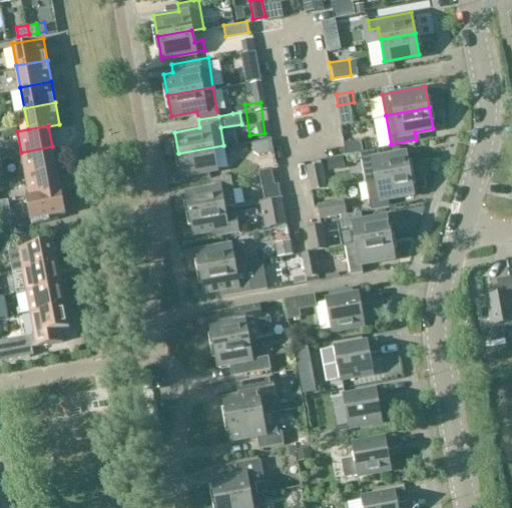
[(252,139),(250,139),(251,149),(258,152),(273,149),(270,135),(252,139)]
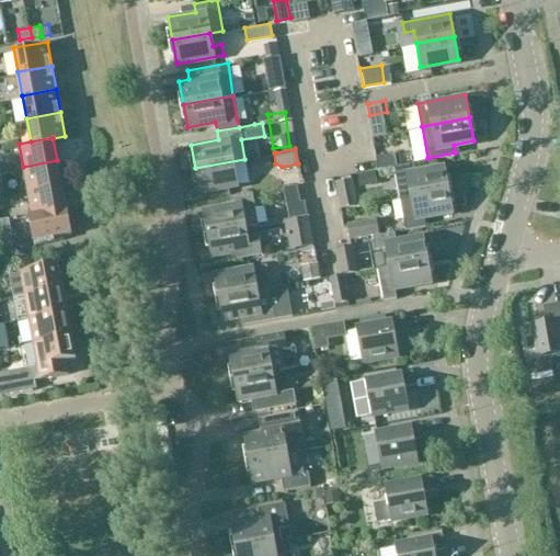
[(378,167),(404,162),(402,149),(375,155),(378,167)]
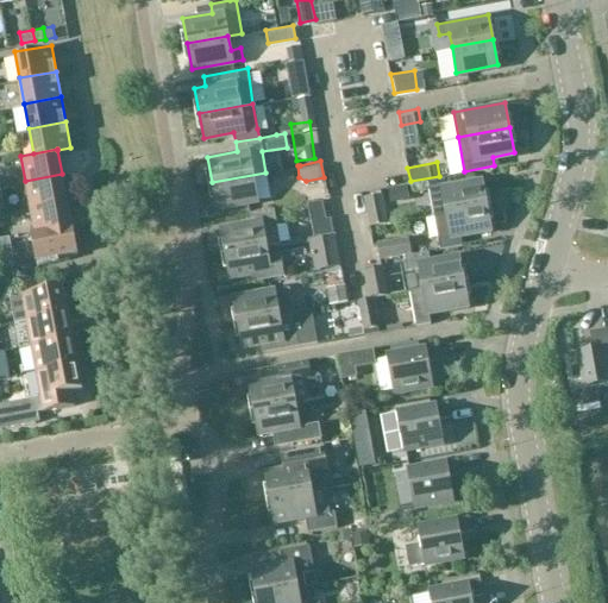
[(270,198),(265,173),(212,182),(217,207),(270,198)]
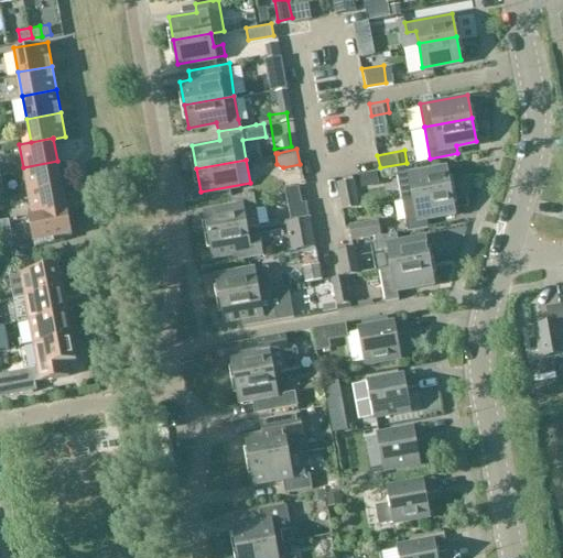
[(23,167),(28,190),(62,184),(57,161),(23,167)]
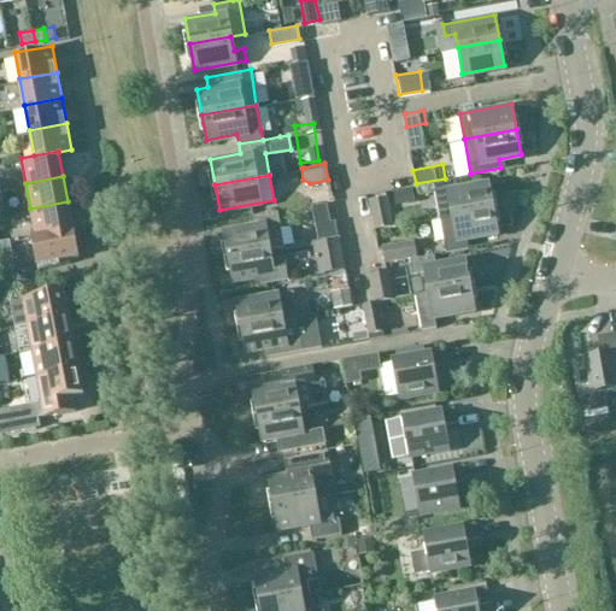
[(456,177),(445,178),(433,181),(439,216),(493,206),(488,181),(457,186),(456,177)]
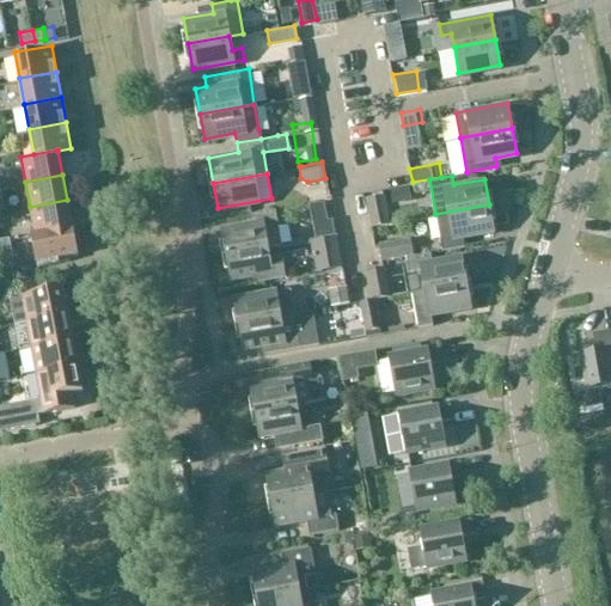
[(371,224),(388,221),(383,193),(366,196),(371,224)]
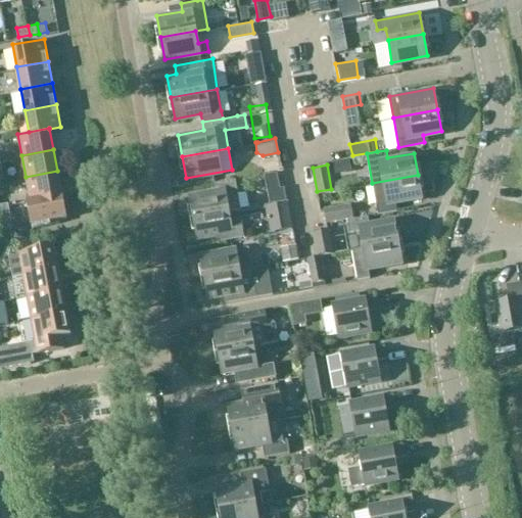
[(61,193),(57,171),(26,177),(30,198),(61,193)]
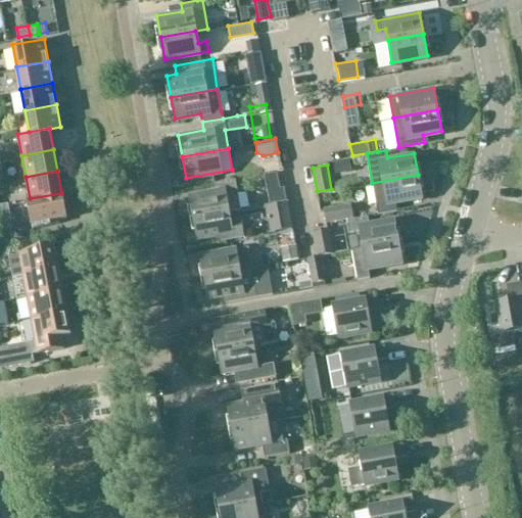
[(422,196),(418,175),(372,183),(377,213),(396,208),(395,201),(422,196)]
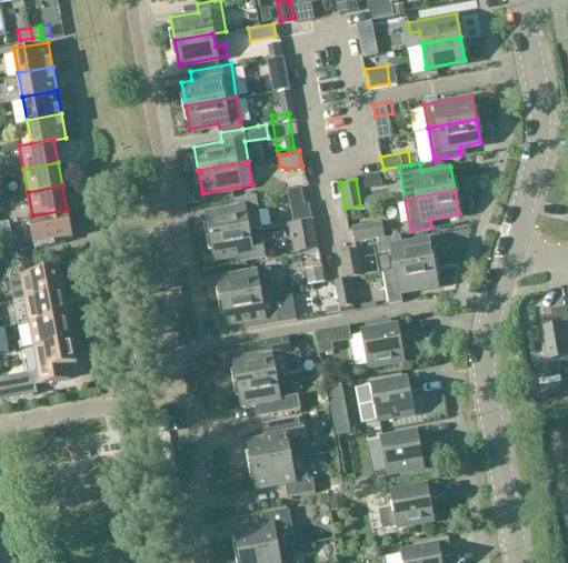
[(206,211),(210,234),(248,228),(261,225),(256,192),(232,197),(233,205),(206,211)]
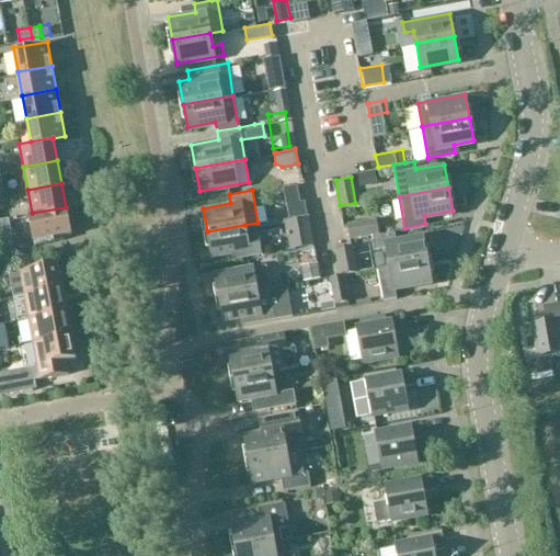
[(32,213),(27,214),(33,239),(71,231),(67,206),(66,207),(32,213)]
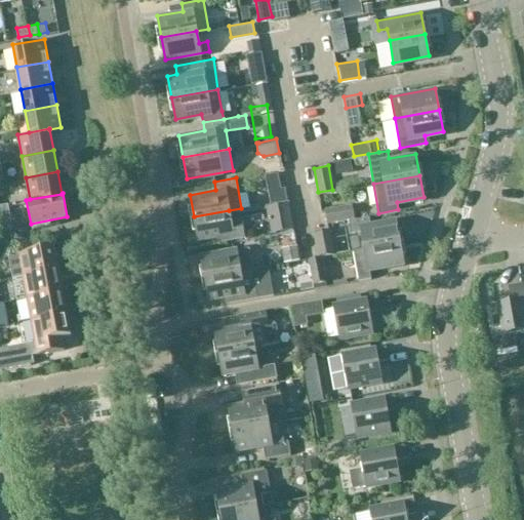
[(0,211),(9,210),(7,201),(0,202),(0,211)]
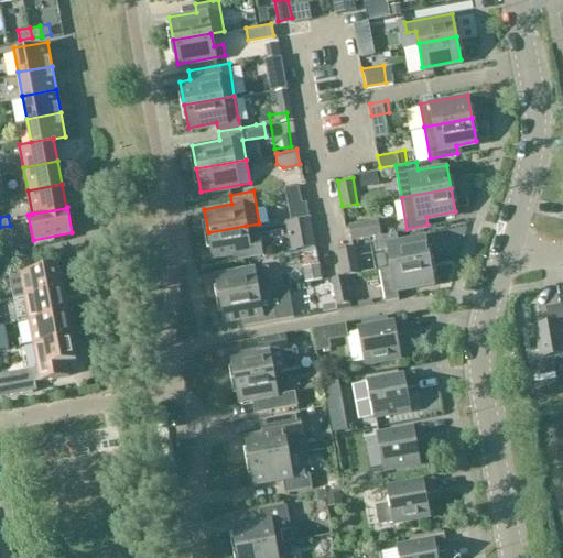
[(310,216),(285,220),(291,249),(315,244),(310,216)]
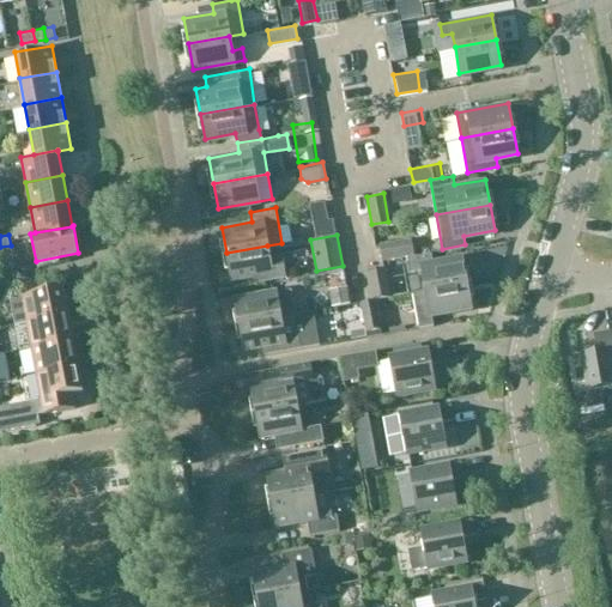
[(382,258),(412,252),(410,237),(380,242),(382,258)]
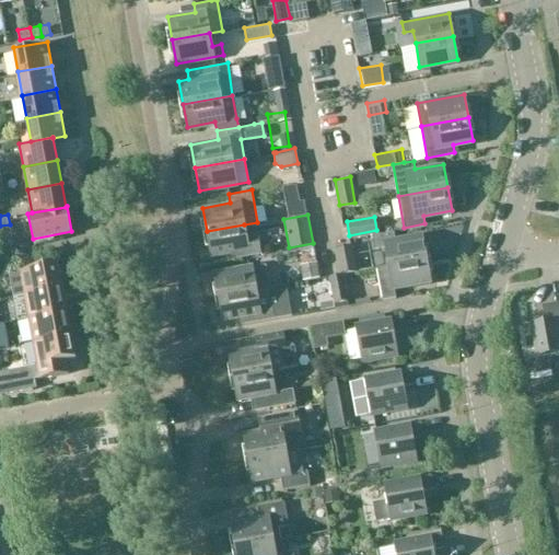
[(11,233),(10,224),(0,226),(0,230),(1,235),(11,233)]
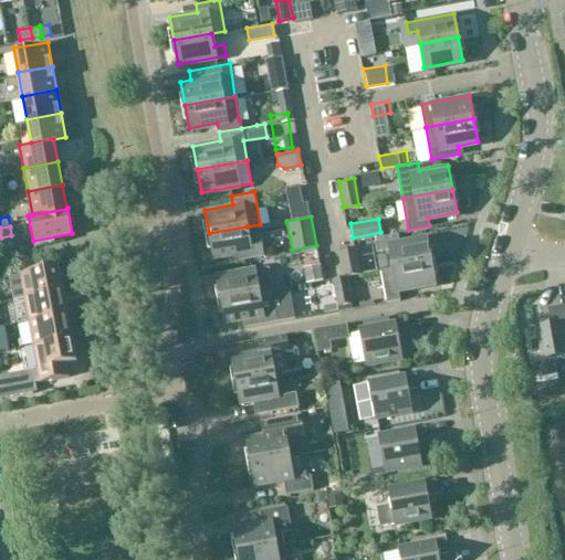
[(250,240),(247,226),(209,233),(213,256),(251,250),(250,240)]
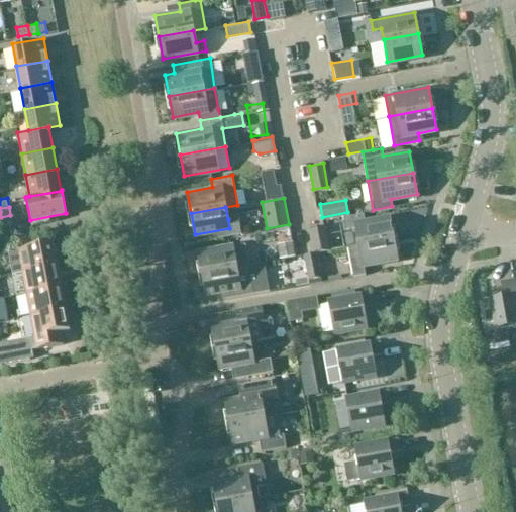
[(355,226),(358,243),(394,237),(390,215),(365,220),(363,212),(345,215),(347,227),(355,226)]
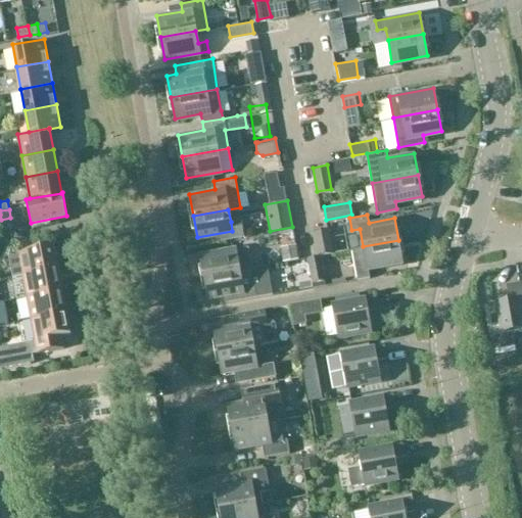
[(12,226),(10,218),(1,220),(3,228),(12,226)]
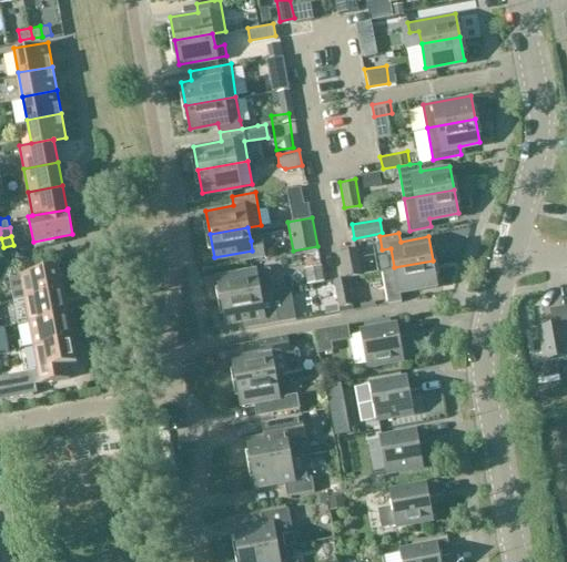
[(262,238),(251,241),(252,251),(263,248),(262,238)]
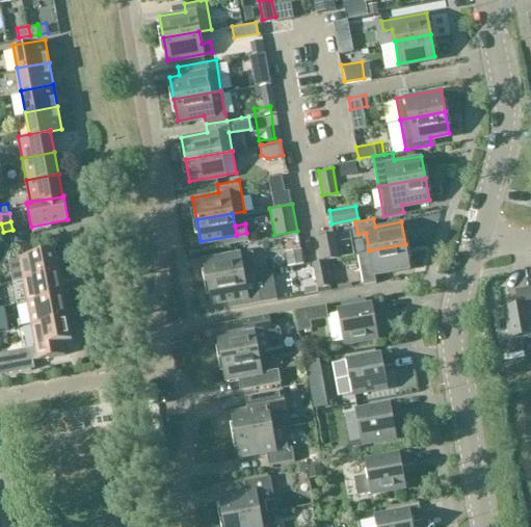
[(334,231),(318,234),(322,259),(339,256),(334,231)]
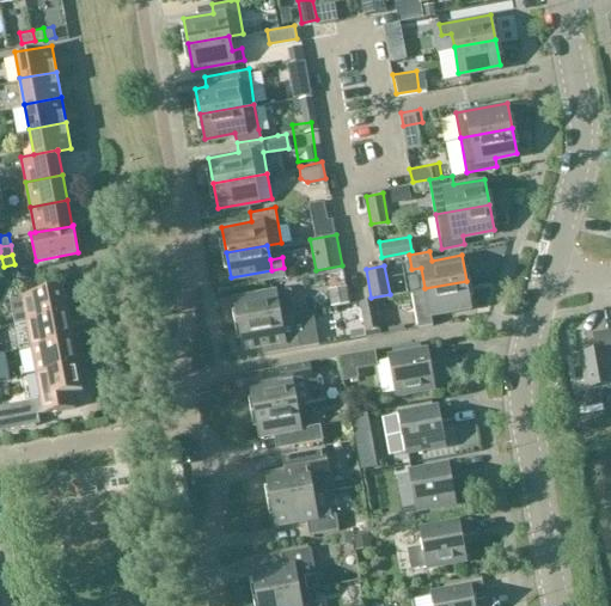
[(470,306),(466,281),(425,288),(411,291),(417,325),(432,322),(431,313),(470,306)]
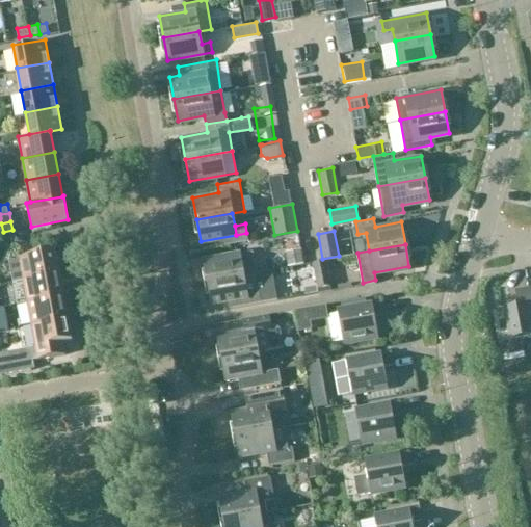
[(300,246),(285,249),(287,264),(303,261),(300,246)]
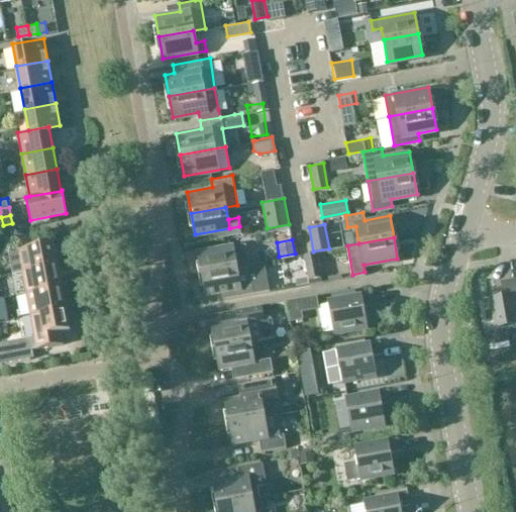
[(12,272),(22,270),(57,264),(53,241),(8,249),(12,272)]
